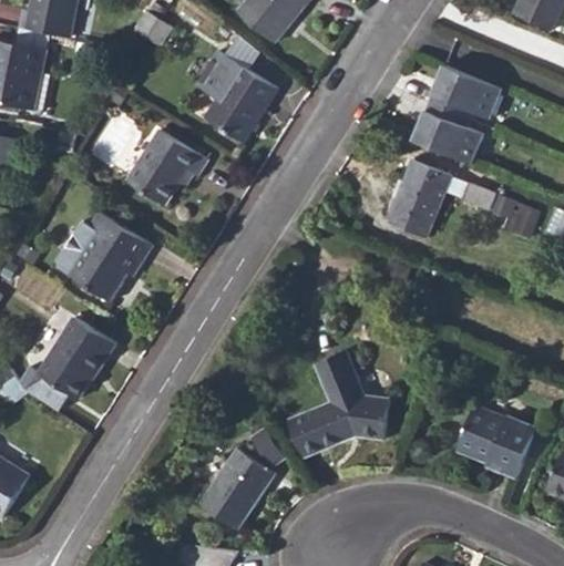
[(19,27),(68,35),(74,0),(30,0),(28,10),(22,10),(19,27)]
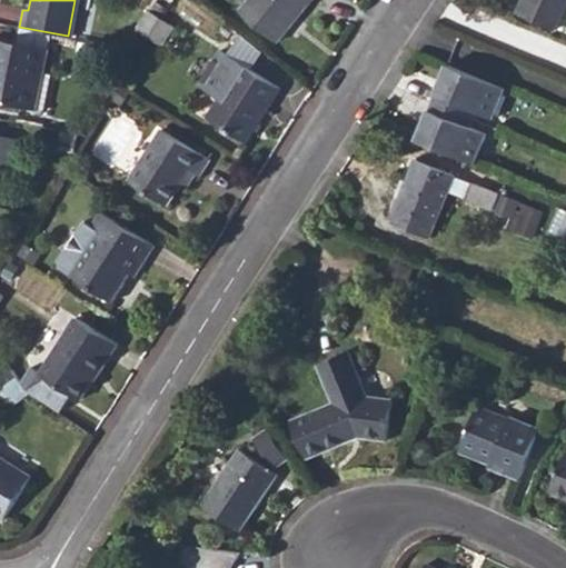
[(246,0),(237,11),(274,41),(306,0),(246,0)]
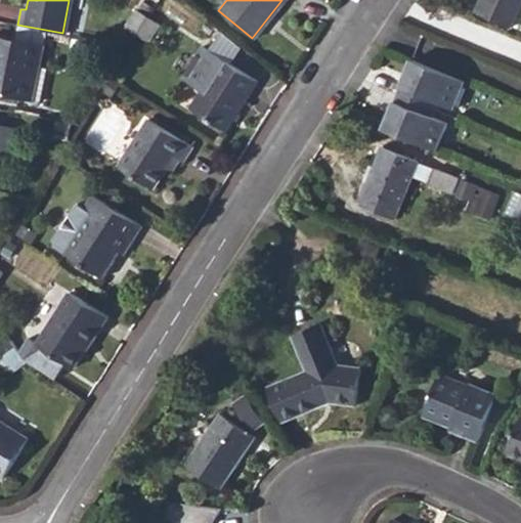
[(520,0),(479,0),(474,11),(509,27),(520,0)]
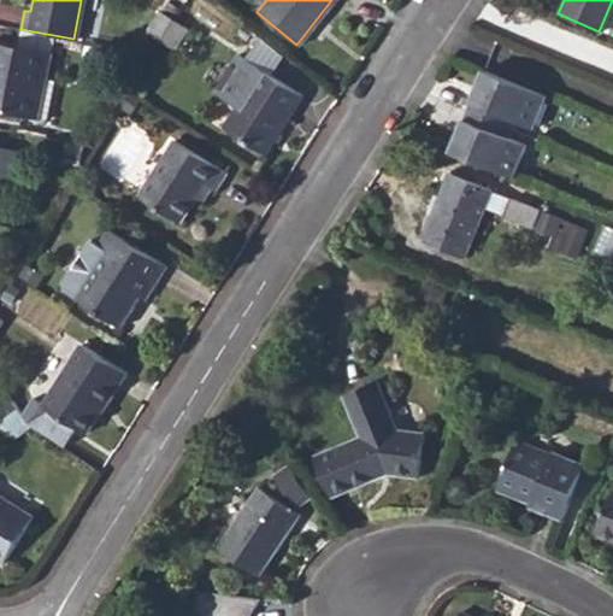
[(155,39),(169,19),(157,12),(143,31),(155,39)]
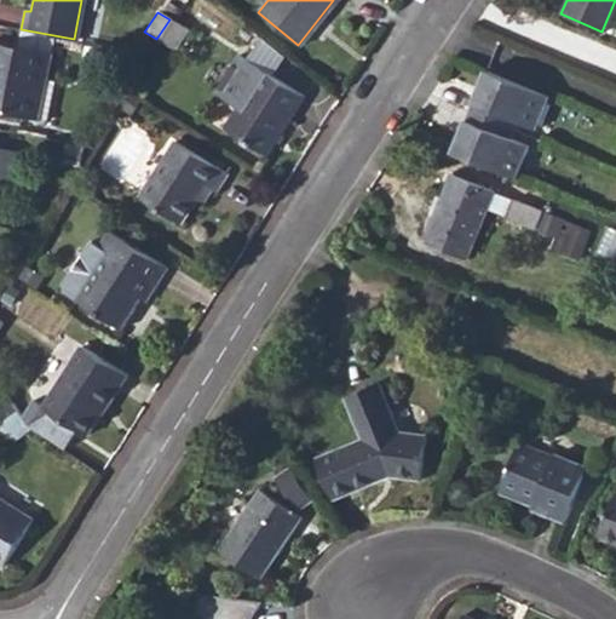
[(156,39),(168,47),(183,28),(170,19),(156,39)]
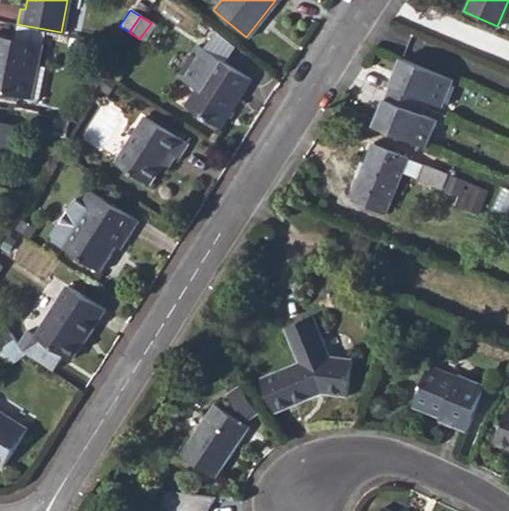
[(0,91),(28,96),(38,43),(0,36),(0,91)]
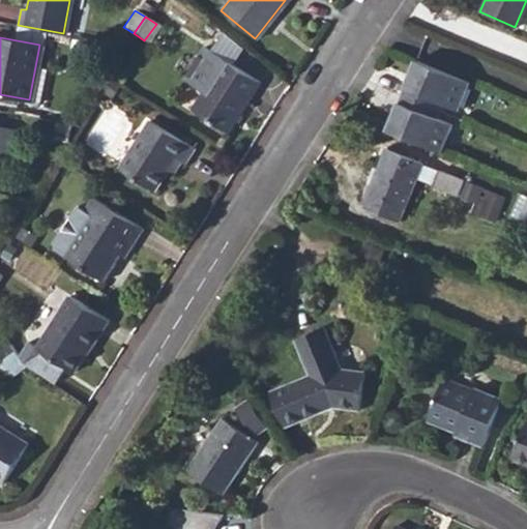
[(29,99),(42,103),(54,48),(39,45),(29,99)]
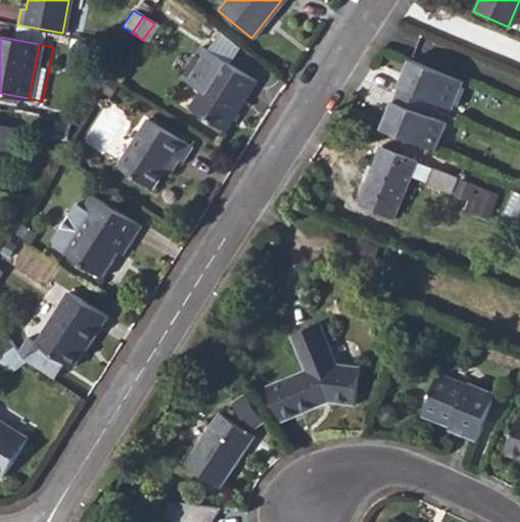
[(220,59),(199,46),(194,55),(191,54),(181,72),(183,74),(180,79),(199,91),(188,108),(223,130),(253,81),(233,66),(220,59)]
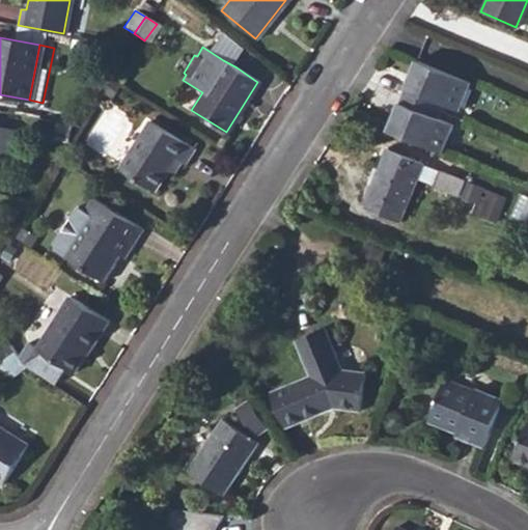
[(223,60),(237,67),(240,62),(226,54),(223,60)]
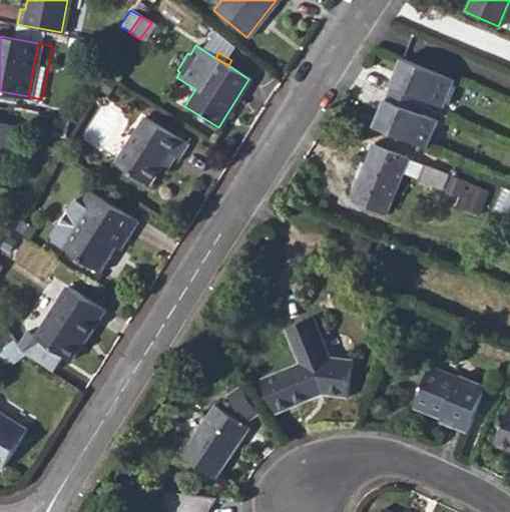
[(386,93),(424,109),(428,101),(442,107),(453,79),(401,58),(386,93)]
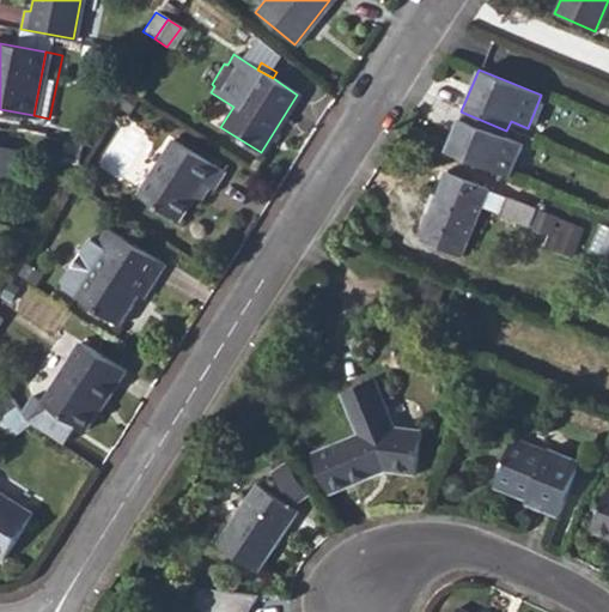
[(444,152),(509,179),(522,145),(504,138),(506,131),(461,111),(444,152)]
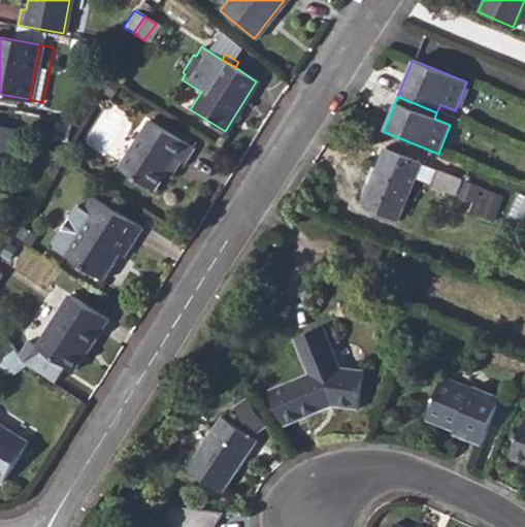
[(163,129),(148,119),(117,167),(152,189),(163,171),(172,157),(177,160),(181,162),(191,146),(179,139),(163,129)]
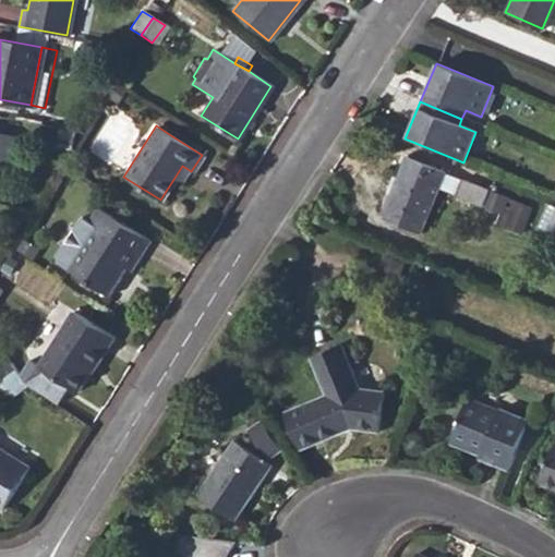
[(172,136),(190,147),(193,143),(176,131),(172,136)]
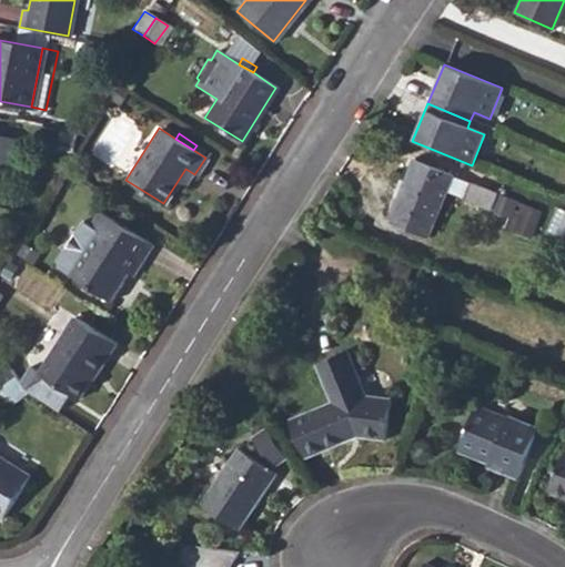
[(0,170),(7,171),(13,139),(0,135),(0,170)]
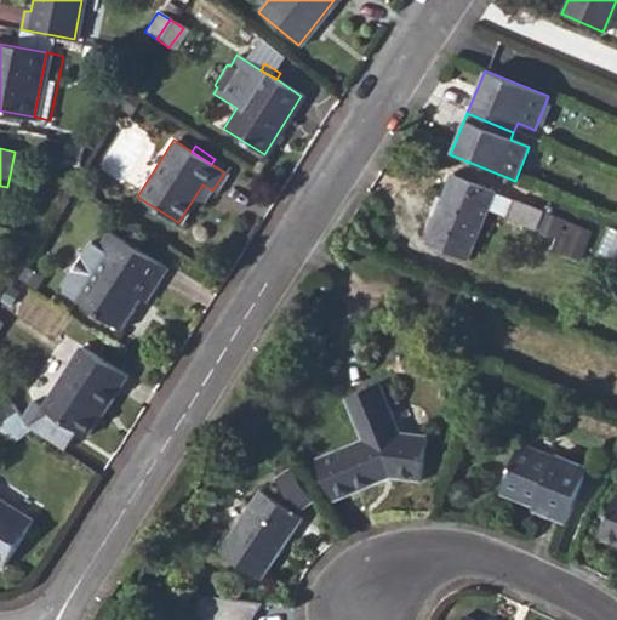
[(485,211),(493,192),(451,175),(423,244),(466,261),(485,211)]
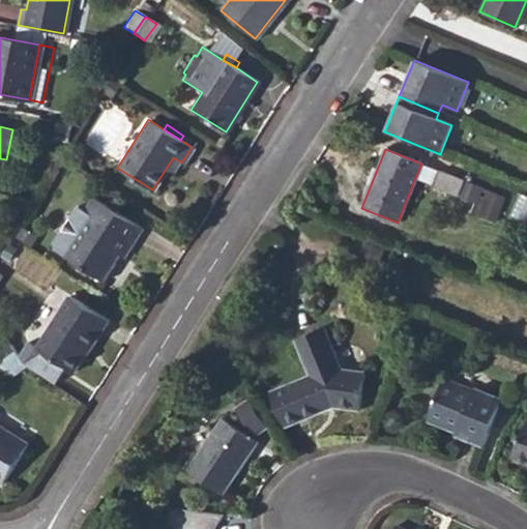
[(164,172),(169,176),(178,160),(173,157),(164,172)]
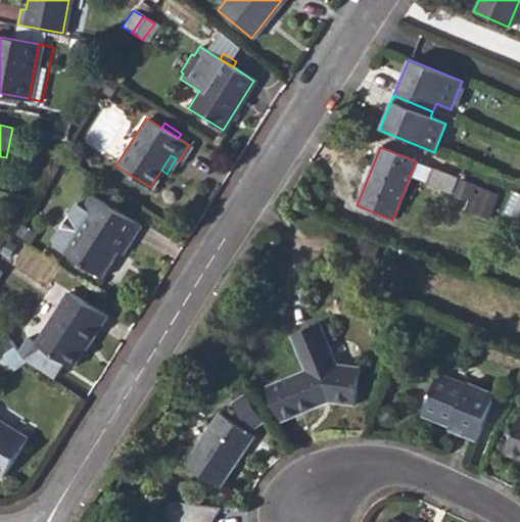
[(409,178),(426,184),(433,168),(416,161),(409,178)]
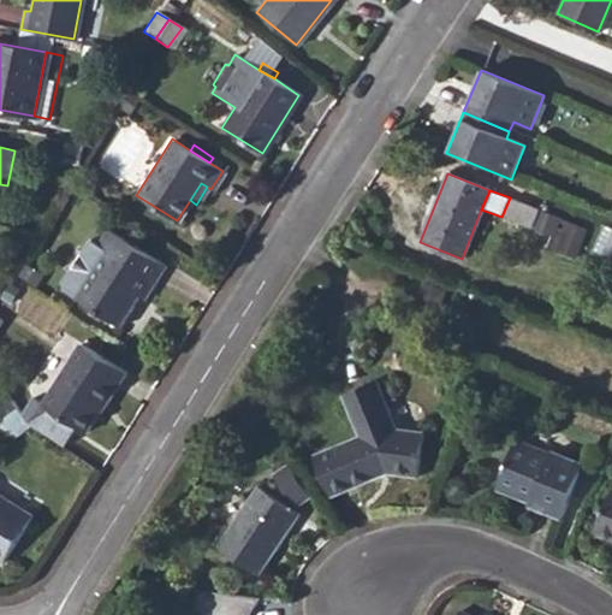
[(501,217),(529,229),(536,210),(510,197),(501,217)]
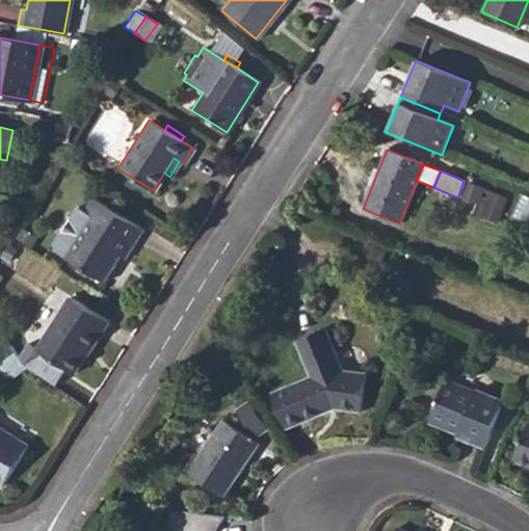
[(52,241),(52,247),(64,256),(103,281),(118,257),(122,260),(141,230),(90,197),(82,211),(74,207),(52,241)]
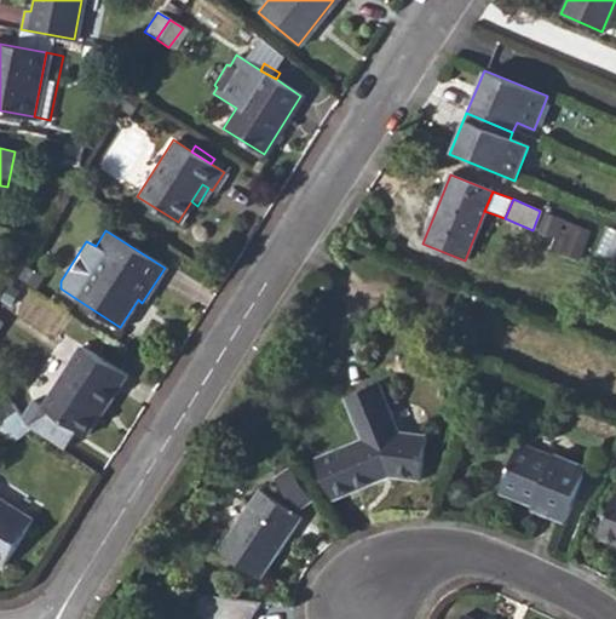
[(47,302),(65,314),(75,298),(61,288),(61,281),(55,290),(47,302)]
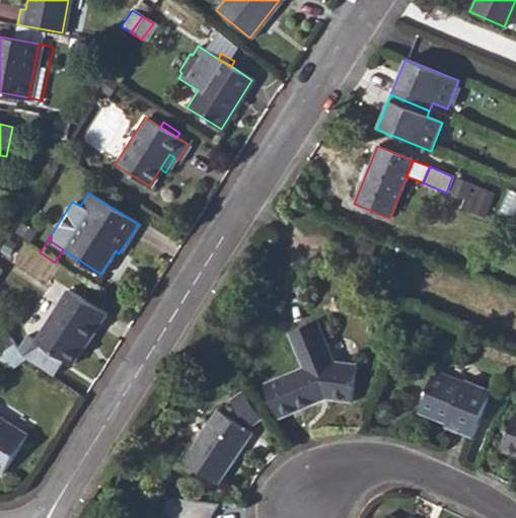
[(62,361),(69,365),(85,341),(88,342),(105,314),(67,290),(33,343),(62,361)]
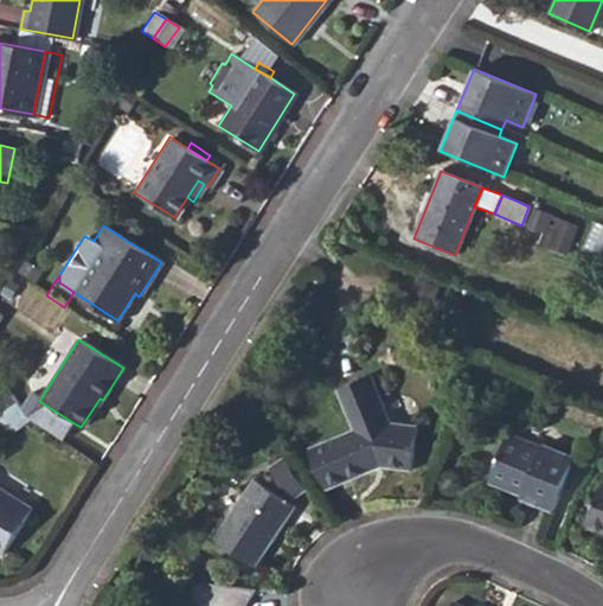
[(309,450),(326,488),(380,465),(411,469),(416,426),(389,422),(369,377),(337,389),(354,431),(309,450)]
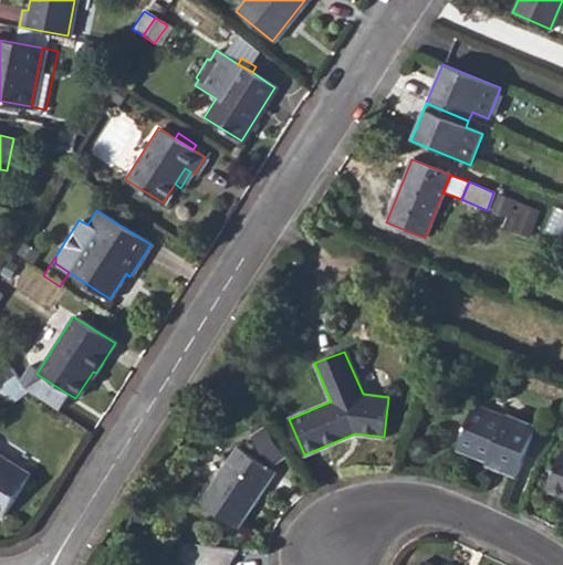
[(0,384),(16,375),(9,365),(0,369),(0,384)]
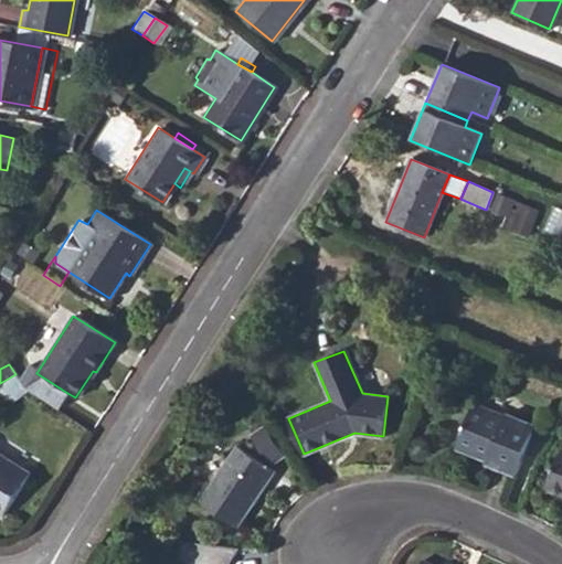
[(30,370),(22,385),(23,387),(57,410),(67,393),(36,373),(30,370)]
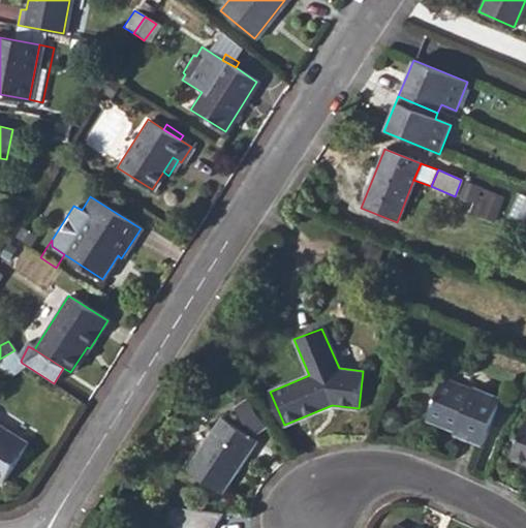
[(0,362),(2,365),(18,355),(14,350),(0,359),(0,362)]
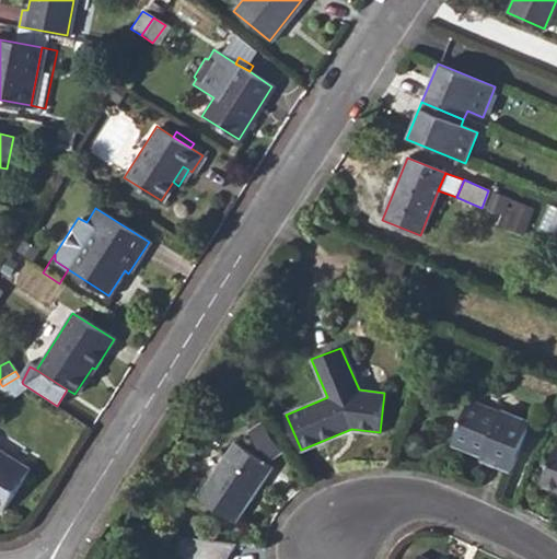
[(452,439),(484,451),(479,459),(509,472),(530,421),(500,410),(498,412),(467,400),(452,439)]
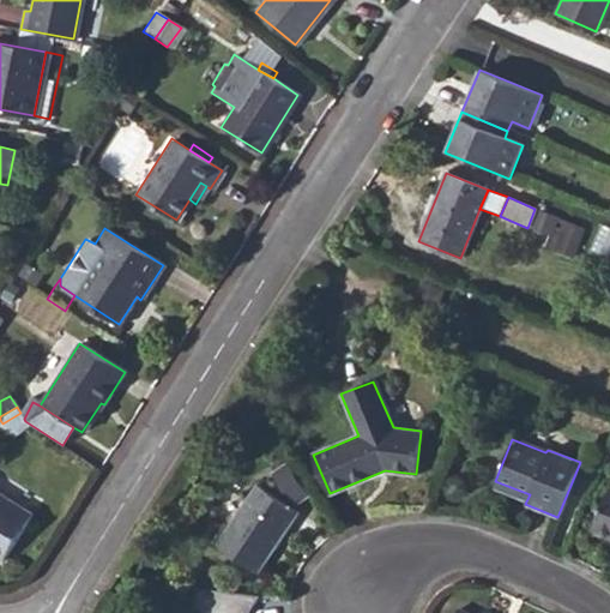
[(284,464),(271,473),(293,503),(307,494),(284,464)]
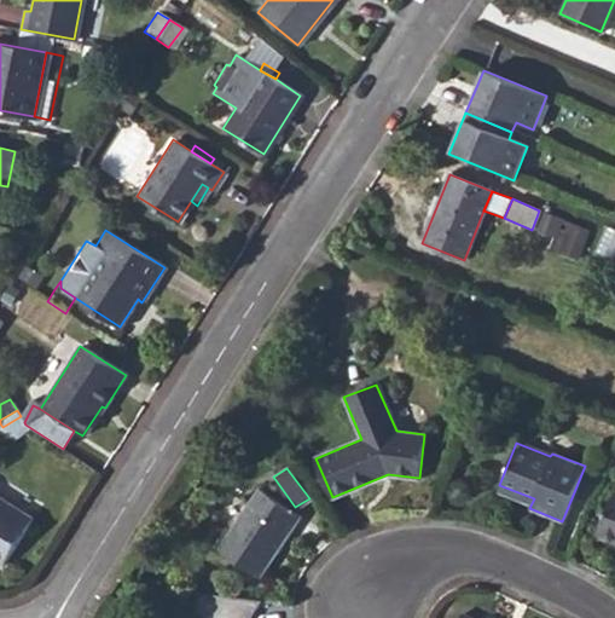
[(495,495),(529,508),(534,498),(499,485),(495,495)]
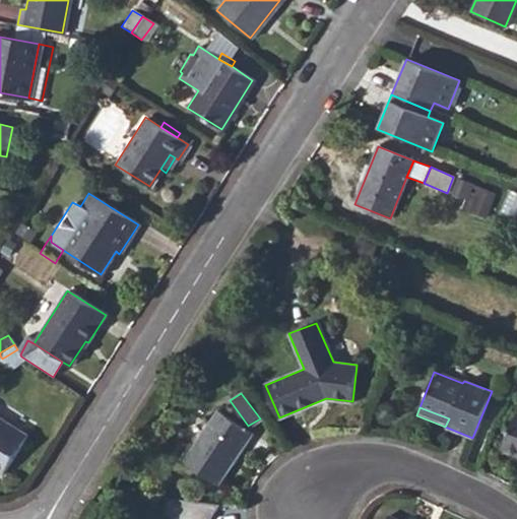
[(182,462),(216,485),(252,435),(216,410),(182,462)]
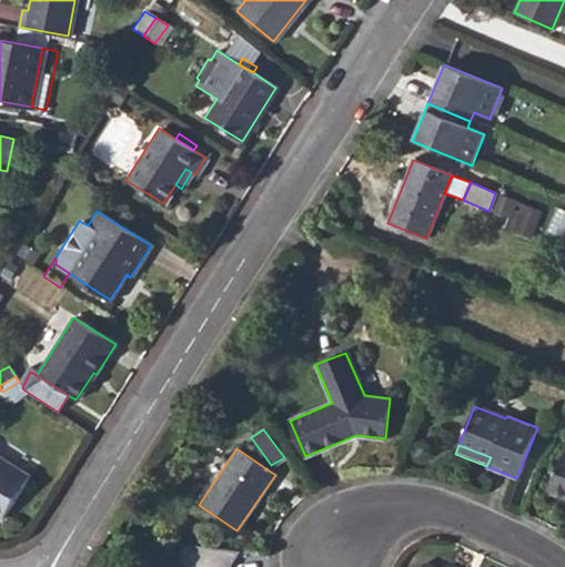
[(564,451),(563,451),(547,490),(564,498),(564,451)]
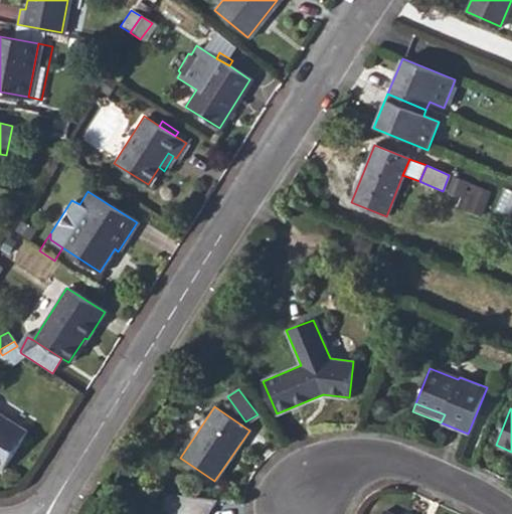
[(0,470),(1,471),(9,459),(25,432),(0,415),(0,470)]
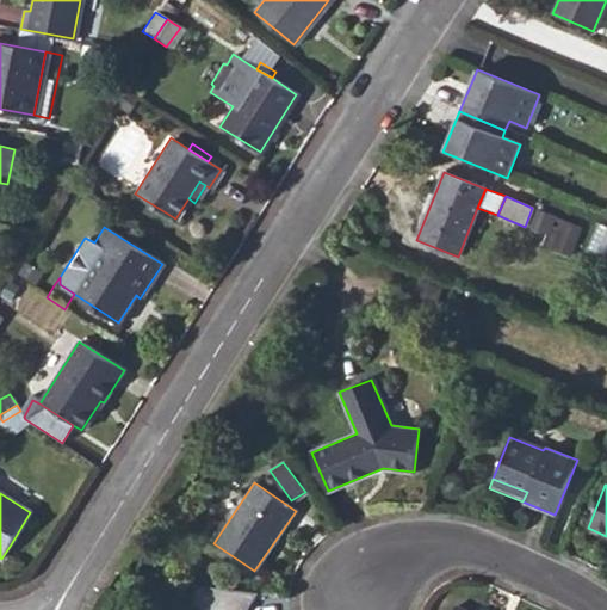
[(191,586),(190,599),(209,602),(209,607),(215,609),(246,609),(251,603),(234,591),(210,589),(191,586)]
